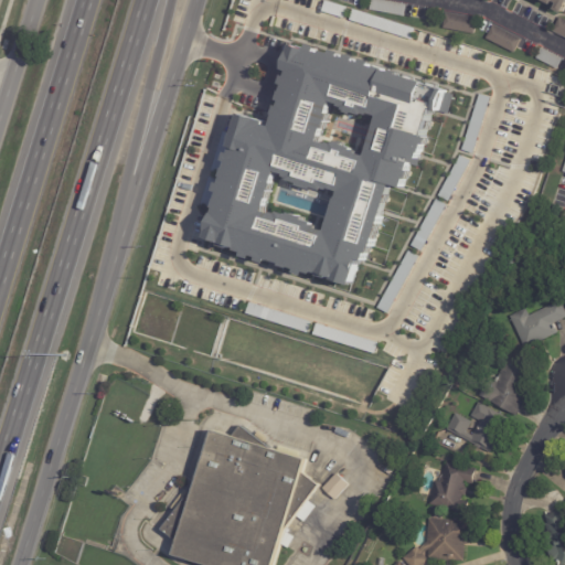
[(402,16),(368,10),(369,0),(376,0),(404,4),(402,16)]
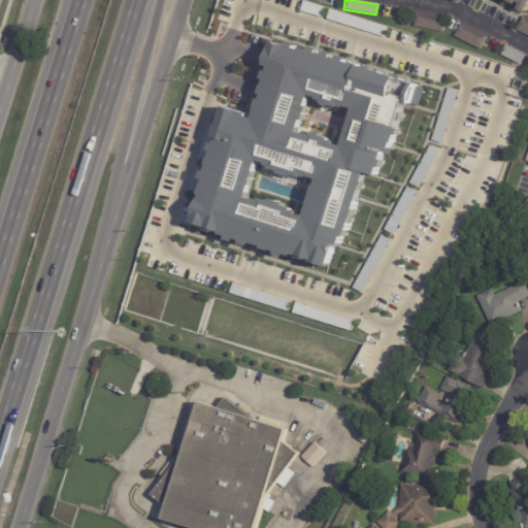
[(527,0),(527,8),(526,13),(520,10),(523,4),(518,1),(517,5),(506,0),(527,0)]
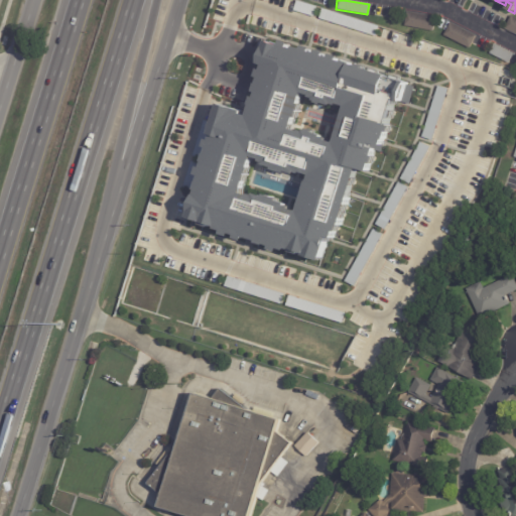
[(296,1),(316,8),(313,17),(293,11),(296,1)]
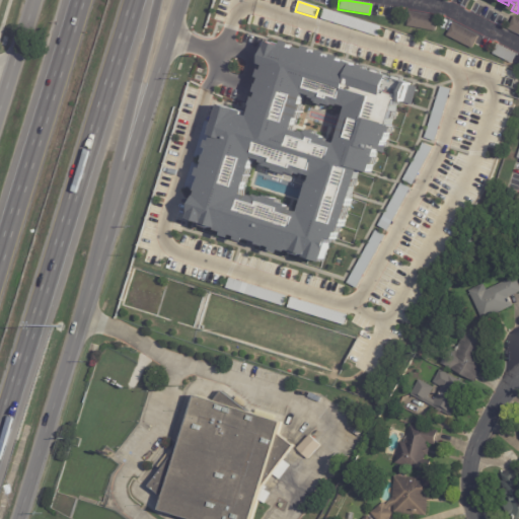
[(324,9),(382,27),(379,36),(321,18),(324,9)]
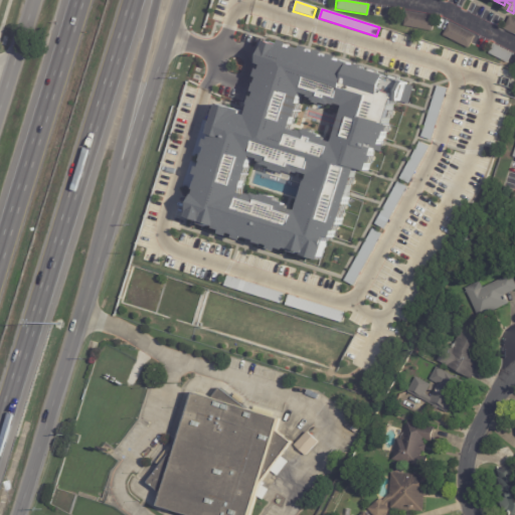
[(430,31),(402,25),(404,12),(433,17),(430,31)]
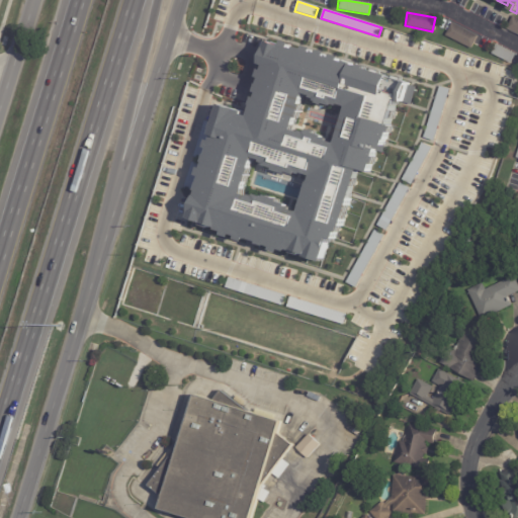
[(517,18),(517,33),(507,28),(513,16),(517,18)]
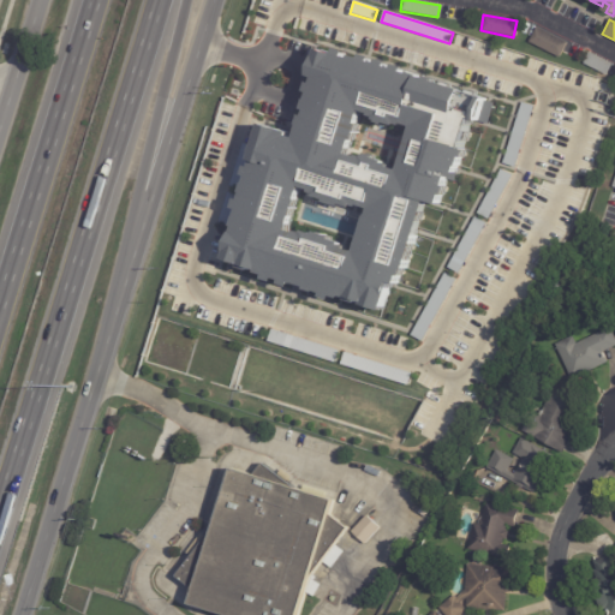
[(560,52),(557,58),(526,42),(535,27),(565,42),(560,52)]
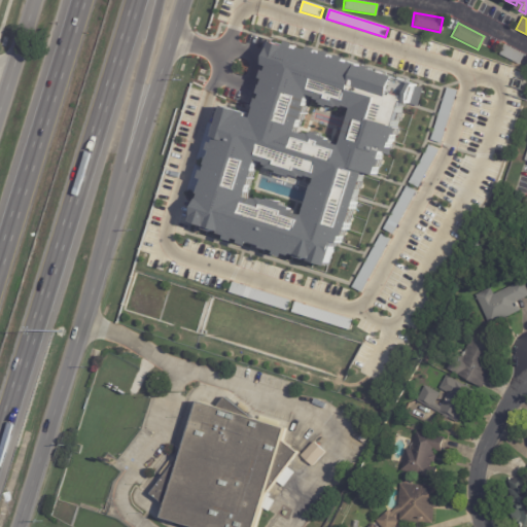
[(523,55),(518,64),(498,55),(503,44),(523,55)]
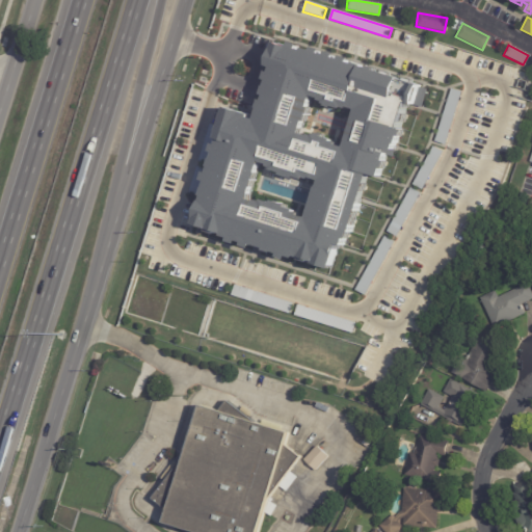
[(282,47),(418,84),(390,184),(370,179),(345,270),(198,230),(231,112),(262,121),(282,47)]
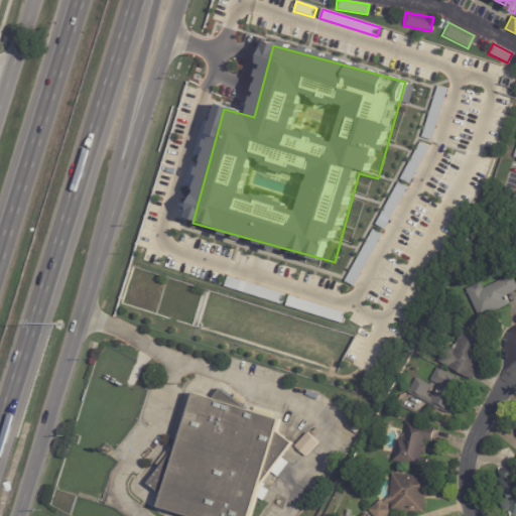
[(438,87),(447,89),(431,140),(422,138),(438,87)]
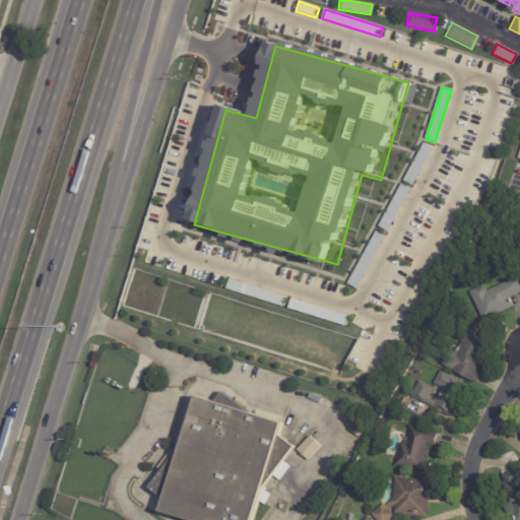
[(424,144),(434,149),(412,186),(403,180),(424,144)]
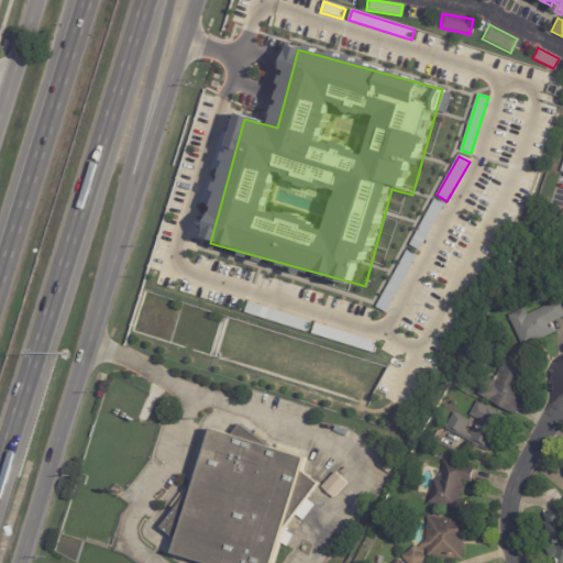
[(435,199),(445,203),(420,251),(410,245),(435,199)]
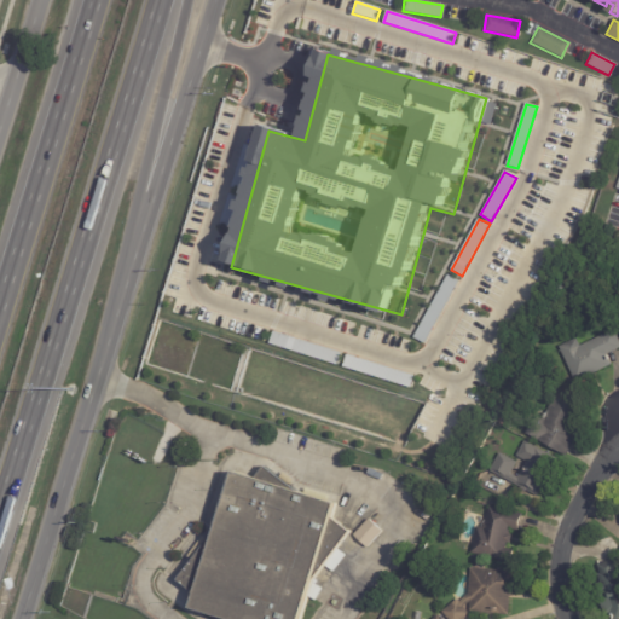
[(447,276),(458,282),(424,343),(414,337),(447,276)]
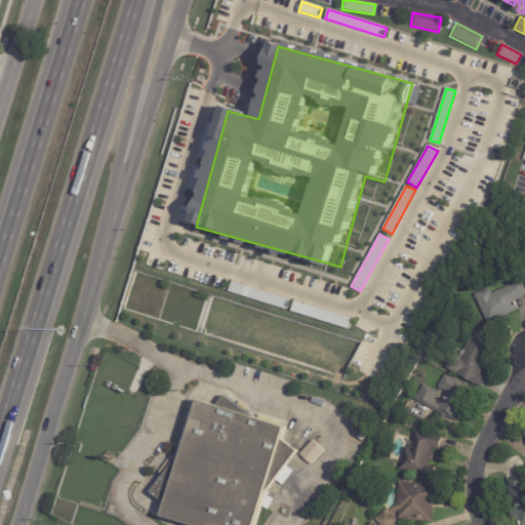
[(524,296),(519,299),(521,305),(519,305),(521,310),(491,324),(477,294),(491,287),(495,294),(523,280),(524,284),(524,296)]
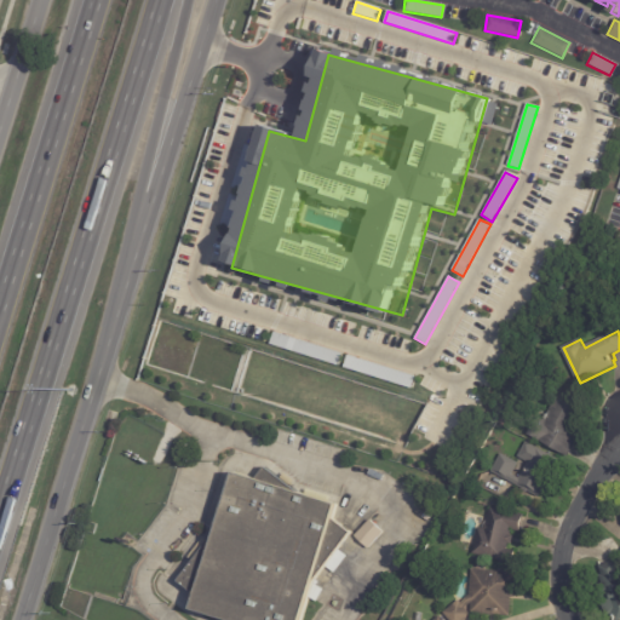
[(274,333),(342,354),(339,365),(271,344),(274,333)]
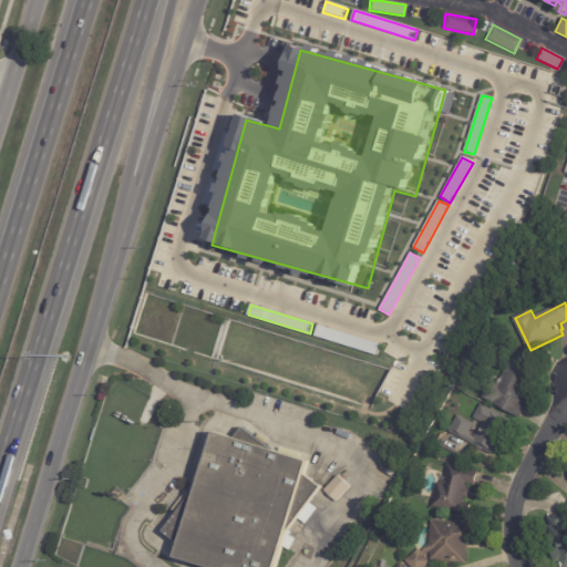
[(318,326),(380,344),(377,354),(315,336),(318,326)]
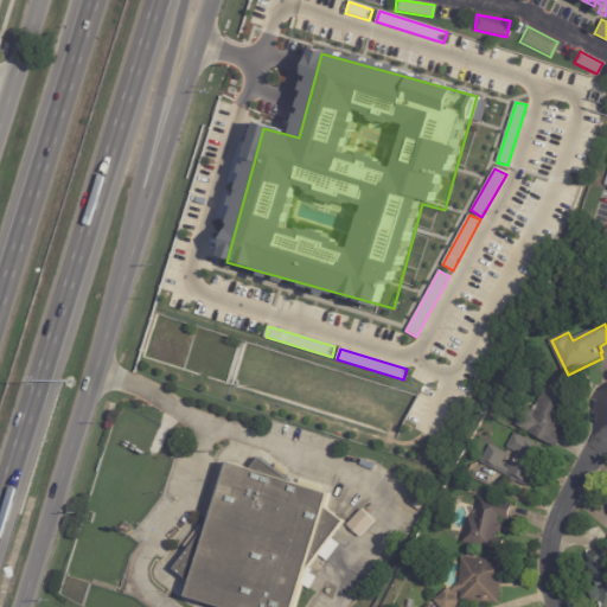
[(566,436),(558,448),(518,425),(528,408),(534,411),(548,388),(574,403),(562,423),(566,426),(562,430),(568,433),(566,436)]
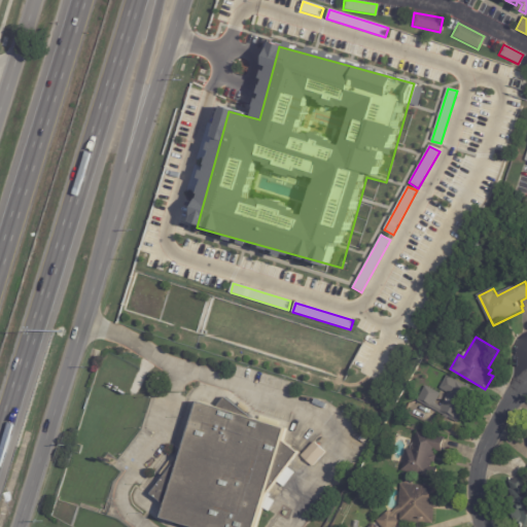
[(436,351),(430,362),(425,359),(430,348),(436,351)]
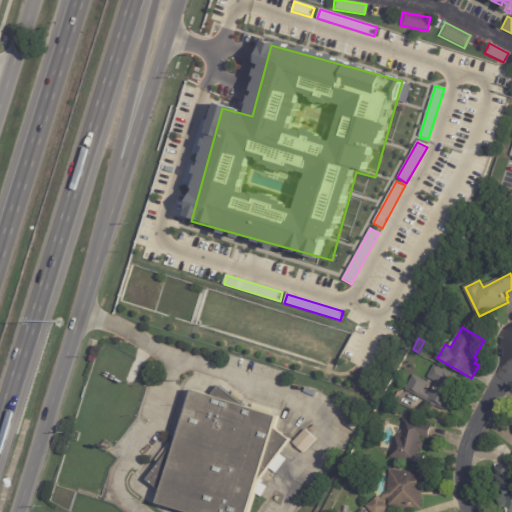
[(460,387),(452,405),(450,405),(447,410),(428,401),(429,400),(421,396),(421,397),(408,390),(415,376),(429,383),(424,393),(430,396),(438,382),(430,377),(435,365),(445,370),(444,372),(463,382),(460,387)]
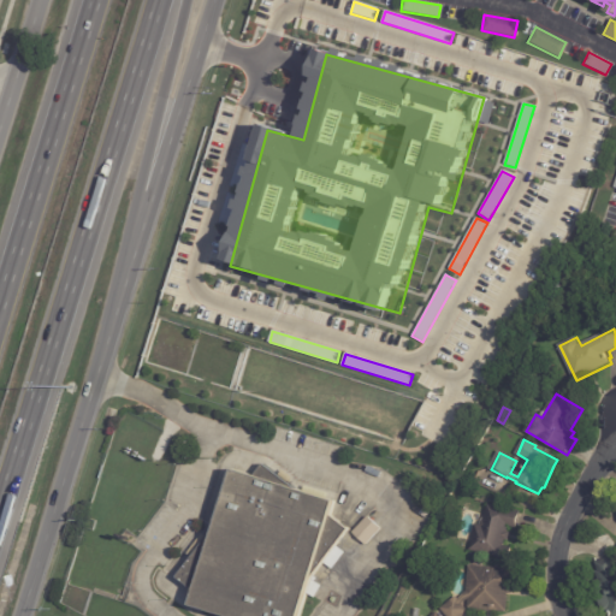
[(315,573),(301,615),(226,615),(194,605),(197,593),(177,578),(191,560),(184,554),(200,533),(207,538),(217,525),(209,522),(225,473),(235,475),(237,469),(255,475),(264,463),(277,474),(280,469),(290,477),(286,481),(294,487),(338,501),(333,517),(349,529),(335,548),(342,552),(329,569),(323,563),(315,573)]
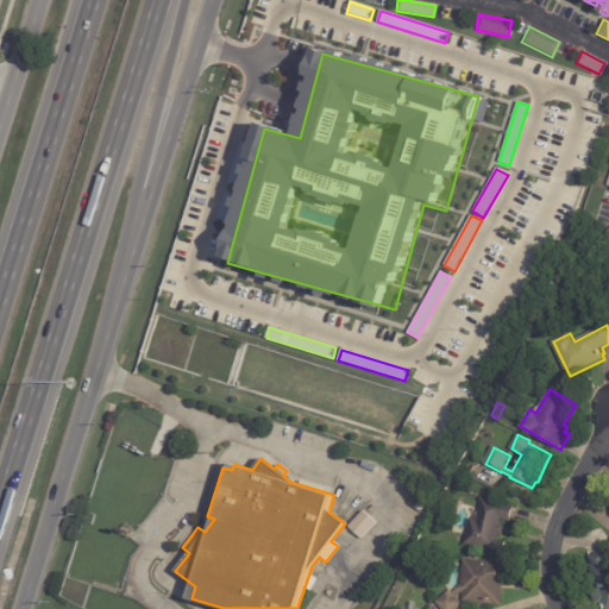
[(518,509),(514,526),(509,525),(507,535),(503,534),(502,541),(513,544),(510,554),(466,544),(473,516),(479,518),(484,498),(501,503),(501,502),(519,507),(518,509)]
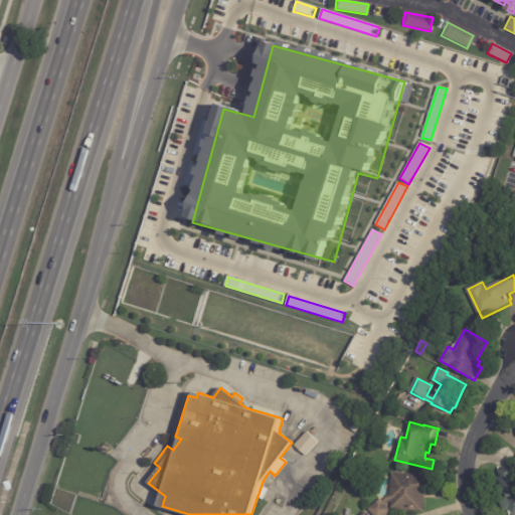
[(318,443),(307,433),(295,446),(305,456),(318,443)]
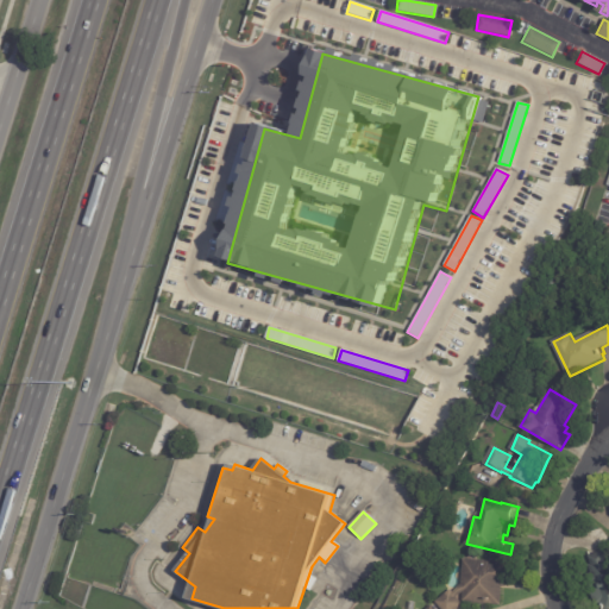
[(608,608),(601,608),(598,603),(592,604),(583,579),(590,576),(585,566),(589,564),(586,557),(602,551),(604,559),(607,558),(608,563),(608,608)]
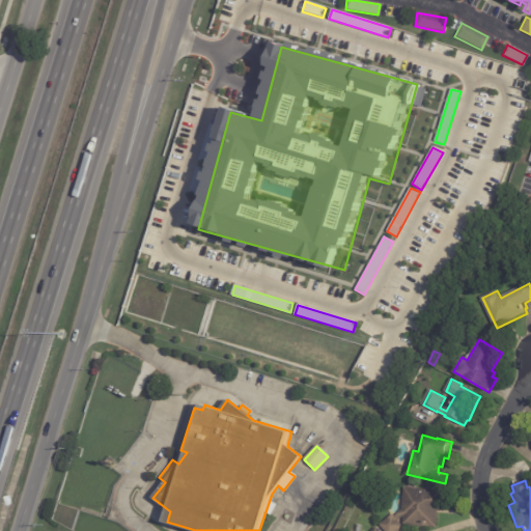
[(445,511),(441,511),(440,528),(406,525),(407,516),(401,522),(406,527),(400,530),(386,530),(382,526),(395,514),(397,516),(404,510),(407,487),(447,491),(445,511)]
